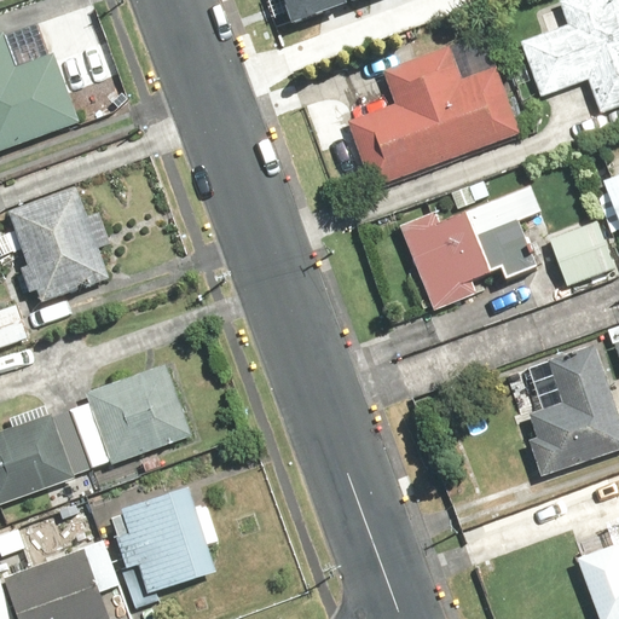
[(291,0),(298,18),(350,0),(291,0)]
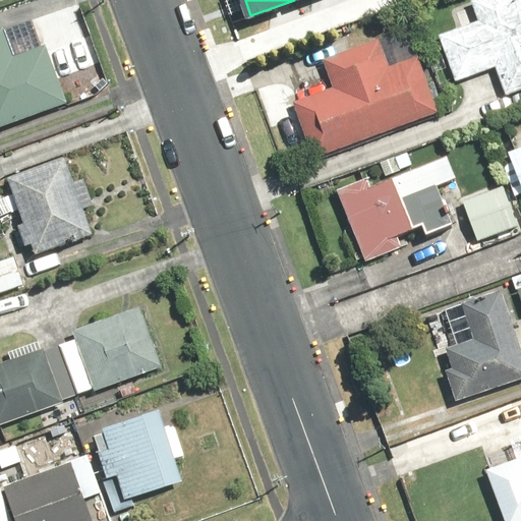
[(475,22),(438,36),(455,83),(494,70),(503,96),(520,89),(520,0),(517,0),(515,1),(515,0),(474,0),(468,2),(475,22)]
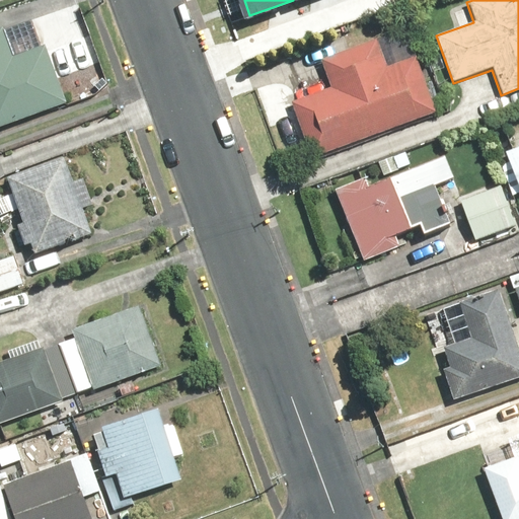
[(0,127),(66,103),(45,46),(11,58),(0,27),(0,26),(0,127)]
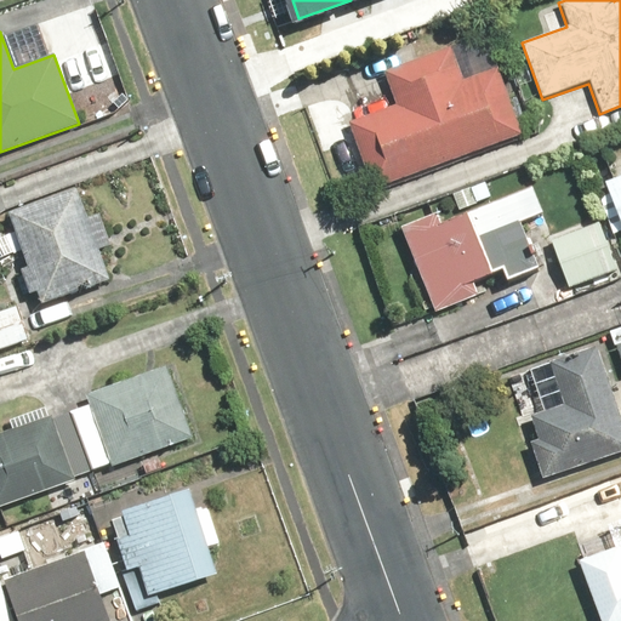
[(347,123),(371,189),(522,136),(496,68),(461,80),(449,49),(383,72),(396,104),(347,123)]
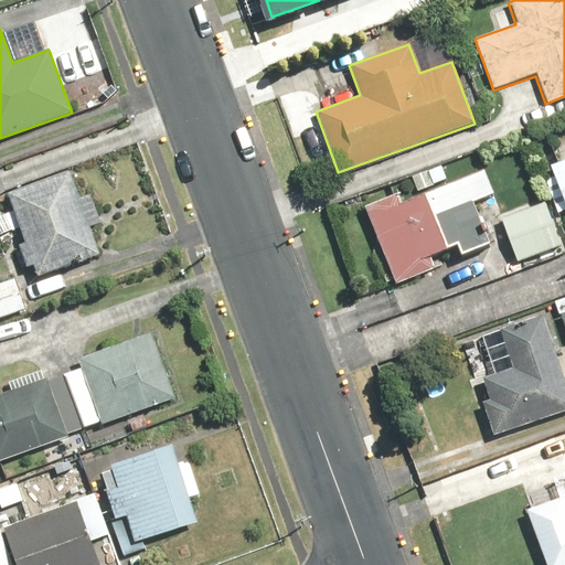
[(564,160),(550,167),(564,209),(564,160)]
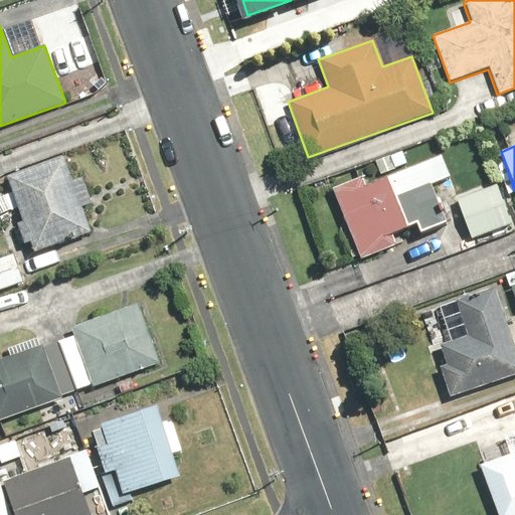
[(62,155),(4,176),(21,222),(16,224),(24,244),(28,242),(32,253),(91,232),(62,155)]
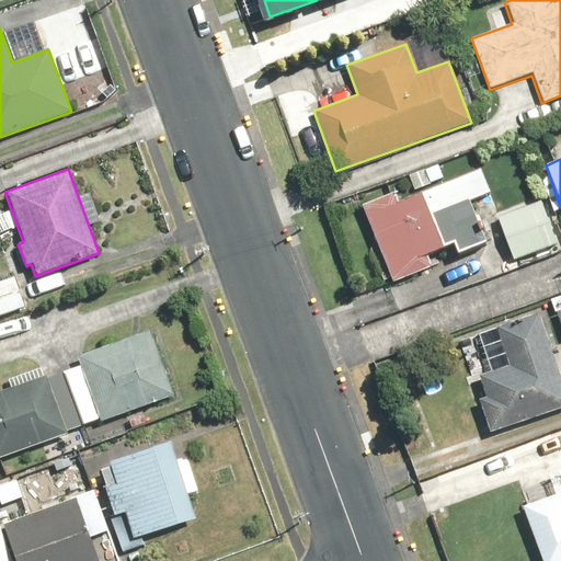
[(393,193),(359,206),(391,283),(432,266),(427,256),(453,245),(458,256),(488,244),(470,202),(489,193),(481,171),(398,203),(393,193)]
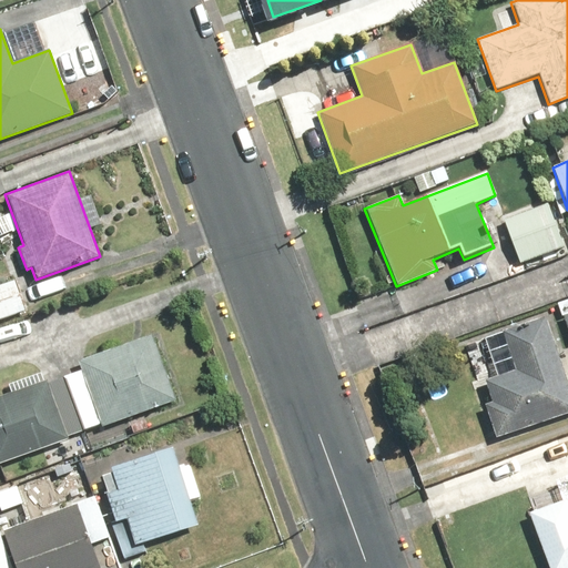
[(547,203),(504,220),(520,263),(564,246),(547,203)]
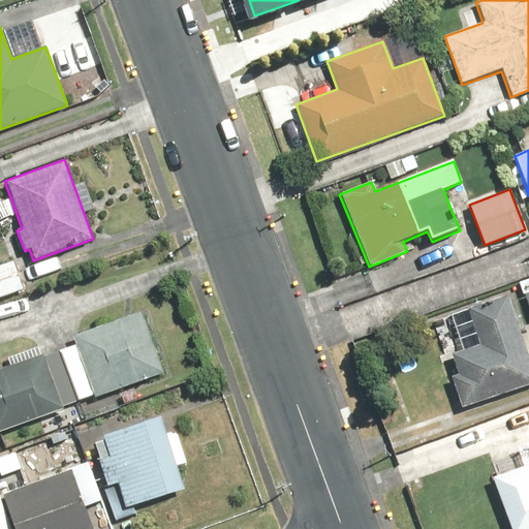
[(14,261),(0,266),(0,297),(24,289),(14,261)]
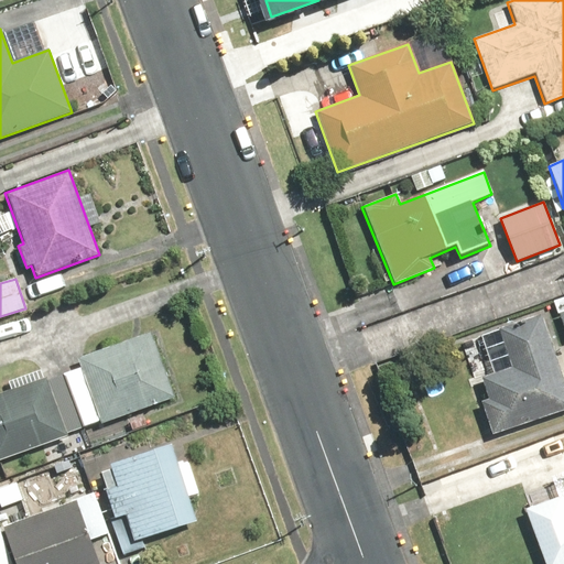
[(479,402),(491,436),(563,411),(563,381),(541,316),(499,331),(511,368),(480,378),(488,399),(479,402)]
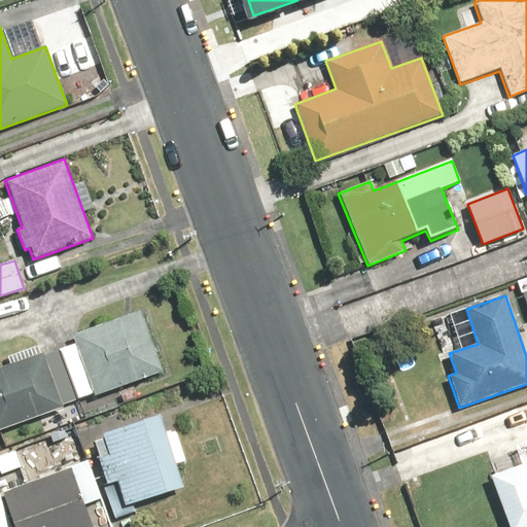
[(0,429),(62,409),(42,353),(0,367),(0,429)]
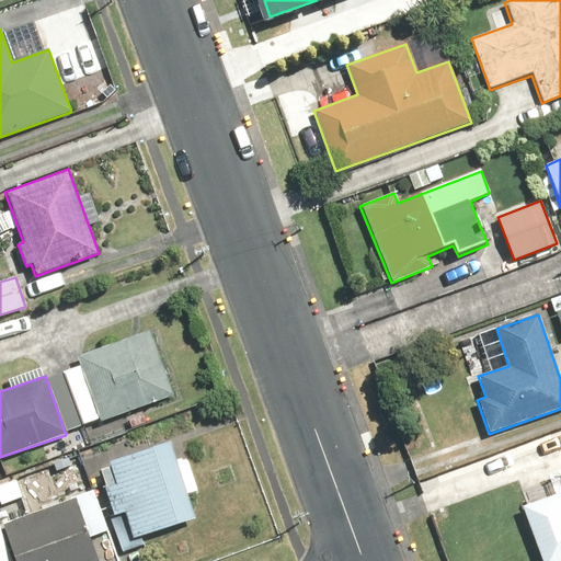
[(195,518),(170,443),(109,462),(115,483),(102,488),(112,517),(125,513),(134,538),(195,518)]
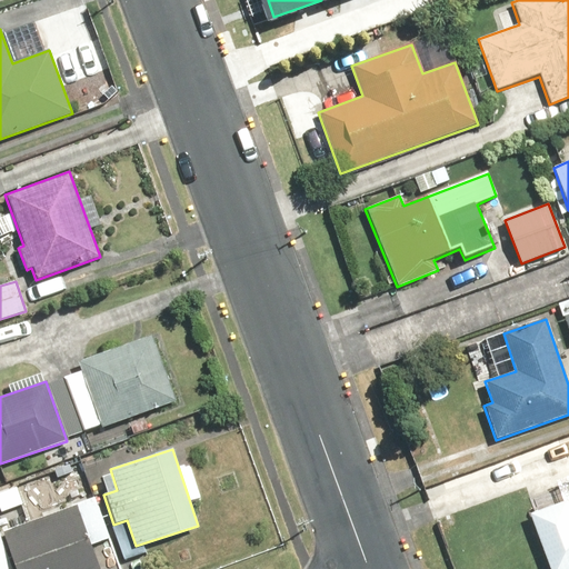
[(568,568),(568,511),(565,500),(528,515),(548,568),(568,568)]
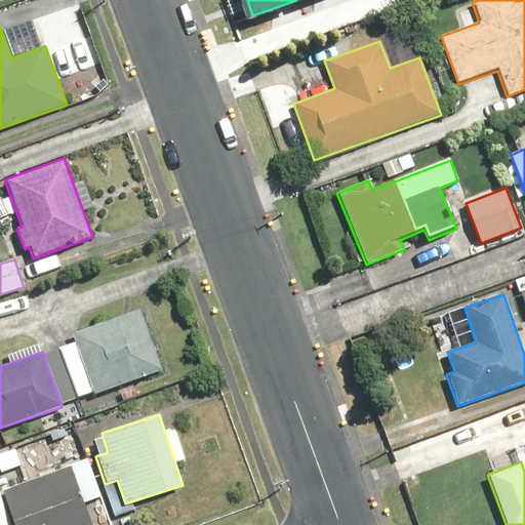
[(91,524),(71,467),(1,492),(13,524),(91,524)]
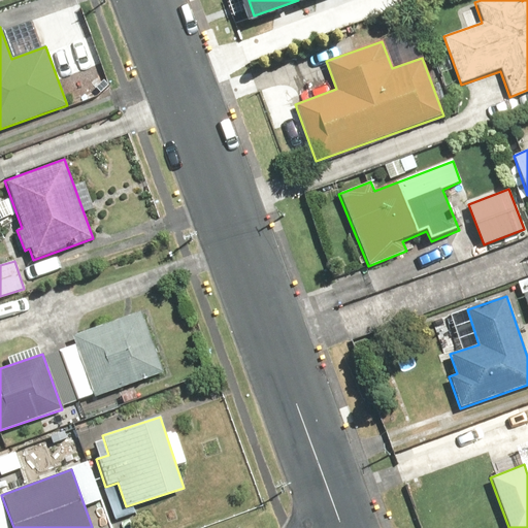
[(10,527),(0,497),(0,527),(10,527)]
